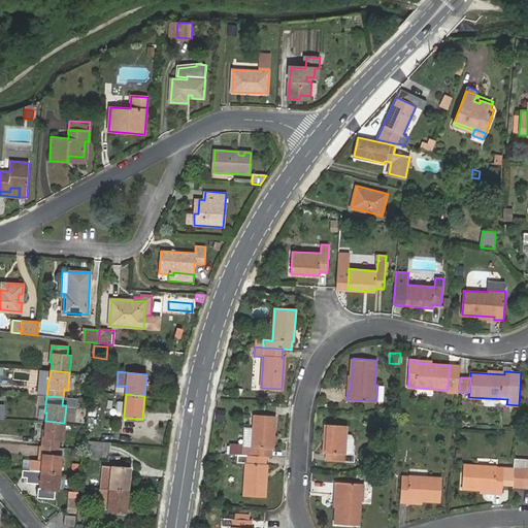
[(237,455),(242,455),(266,456),(270,456),(270,449),(273,449),(275,417),(254,415),(253,429),(252,448),(243,447),(242,447),(229,446),(229,454),(237,455)]
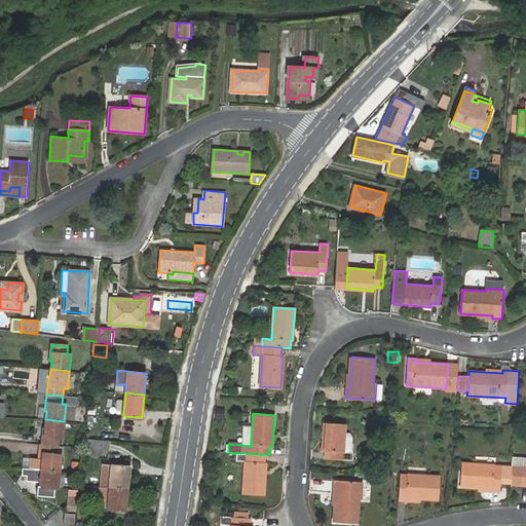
[(42,427),(41,444),(58,446),(59,438),(63,438),(64,421),(45,419),(45,427),(42,427)]
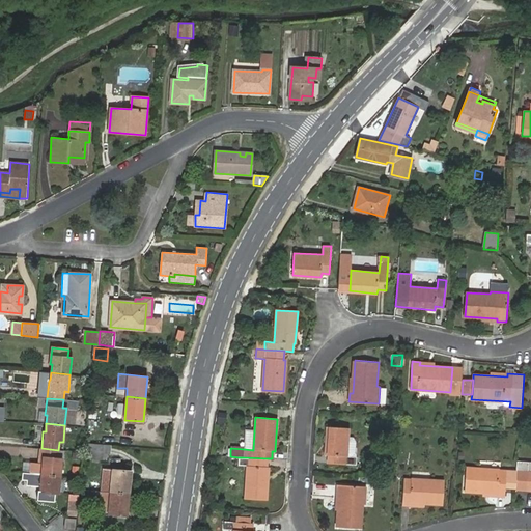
[(328,425),(325,454),(330,454),(329,463),(357,465),(357,456),(347,455),(348,437),(348,427),(328,425)]
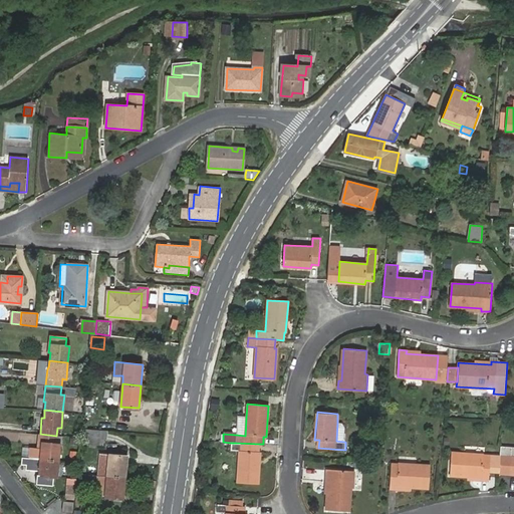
[(246,418),(238,418),(237,435),(245,436),(246,418)]
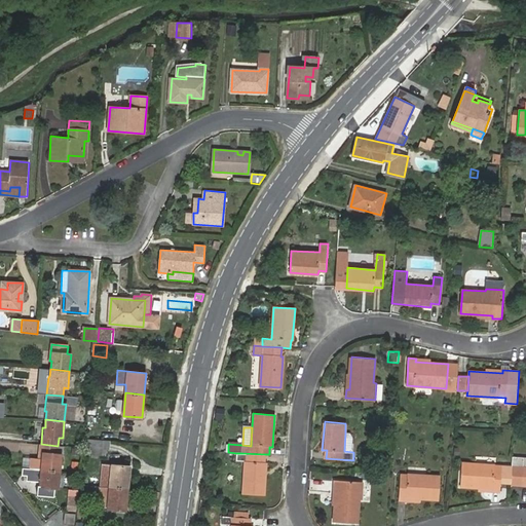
[(350,433),(345,433),(344,451),(353,452),(352,448),(352,438),(350,433)]
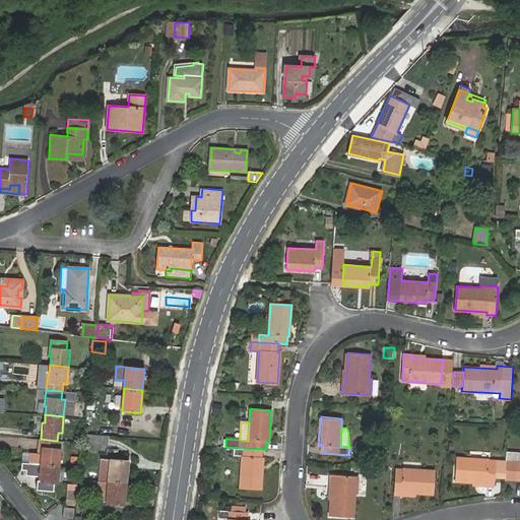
[(109,444),(110,435),(86,433),(85,442),(106,444),(109,444)]
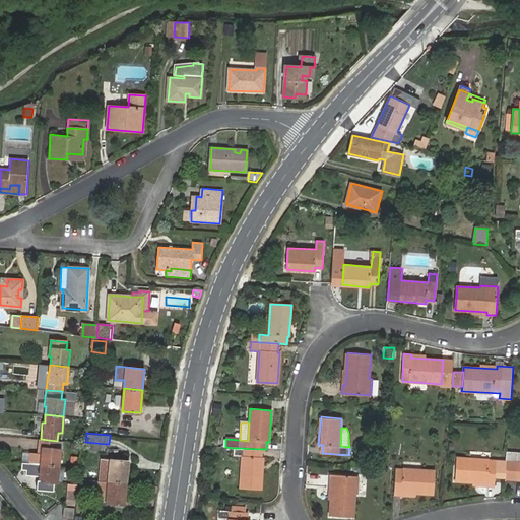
[(38,447),(38,439),(19,437),(18,445),(38,447)]
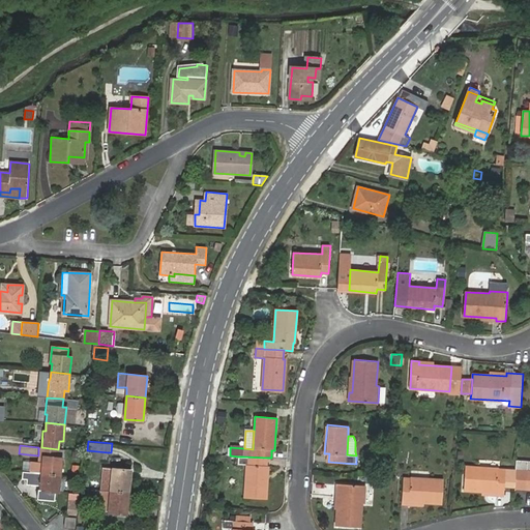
[(37,462),(31,461),(30,471),(41,472),(60,474),(61,459),(58,458),(58,449),(41,447),(40,462),(37,462)]
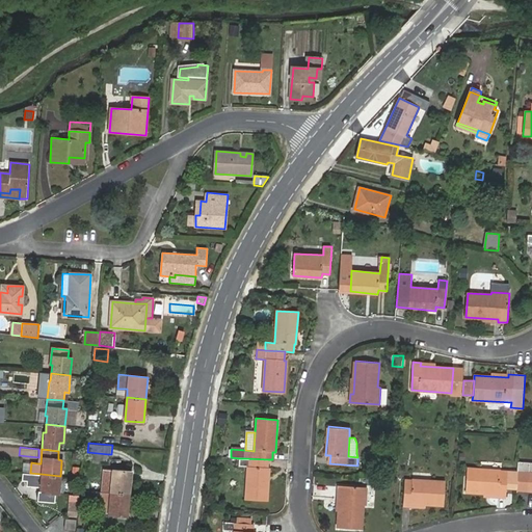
[(244,458),(239,458),(238,466),(247,466),(245,499),(267,501),(270,468),(267,468),(268,459),(244,458)]
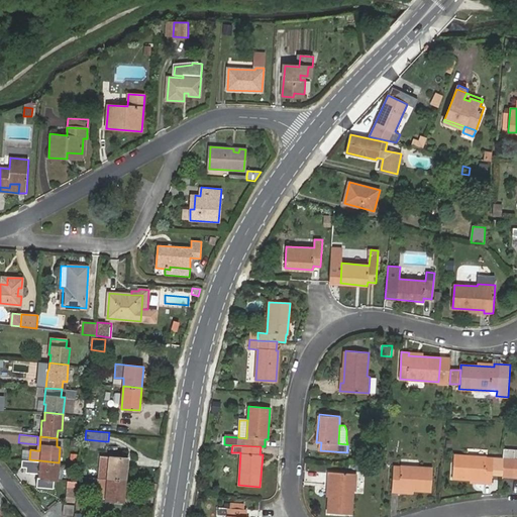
[(516,450),(503,450),(503,458),(502,474),(502,476),(516,476),(516,450)]
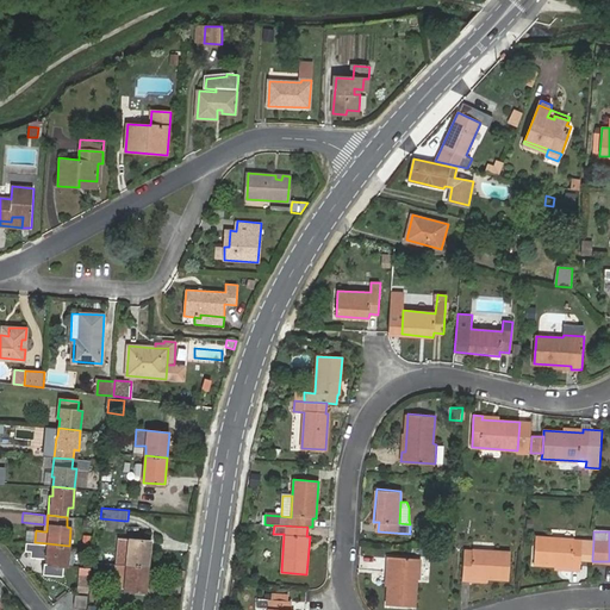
[(592,559),(593,541),(536,536),(534,564),(554,565),(571,566),(571,570),(580,570),(582,559),(592,559)]
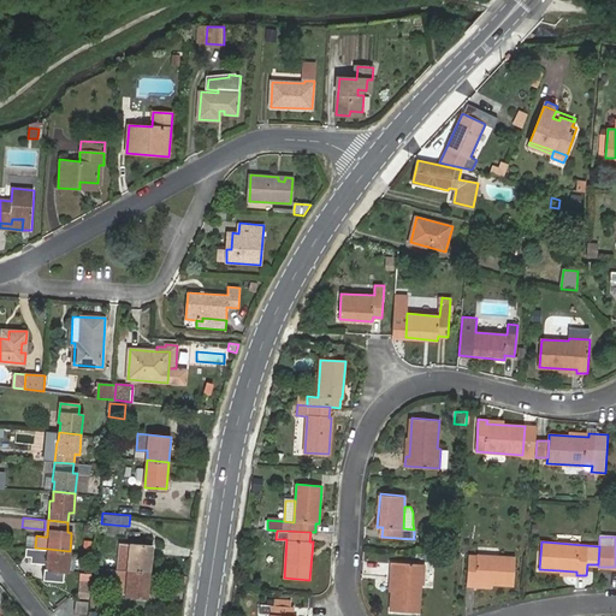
[(120,544),(118,569),(129,569),(149,572),(152,546),(120,544)]
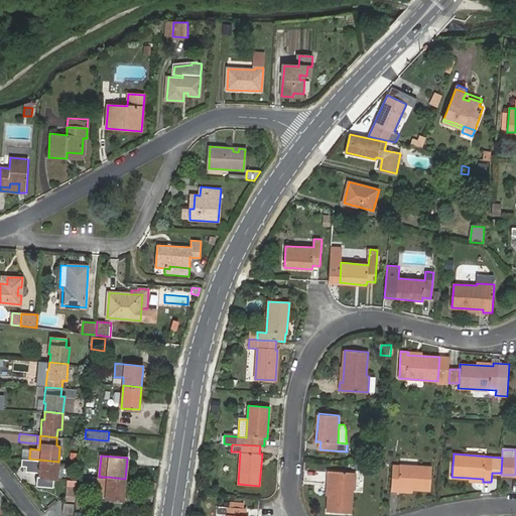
[(58,462),(40,460),(39,468),(37,468),(35,485),(52,486),(53,479),(56,479),(58,462)]
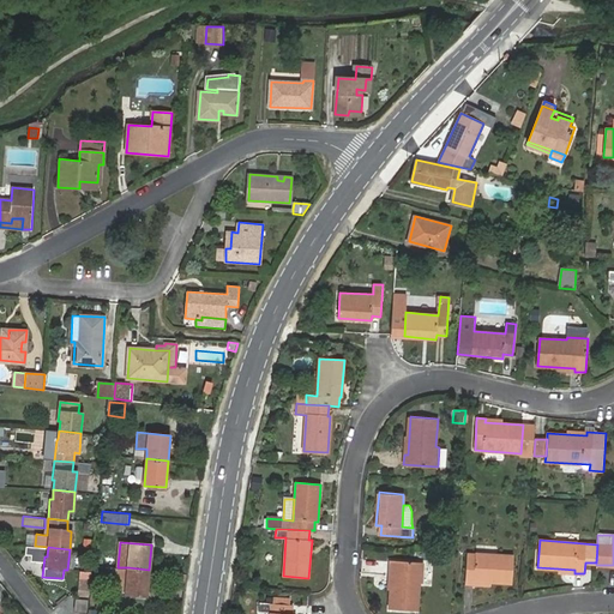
[(476,581),(492,582),(512,583),(515,557),(468,553),(465,584),(476,584),(476,581)]
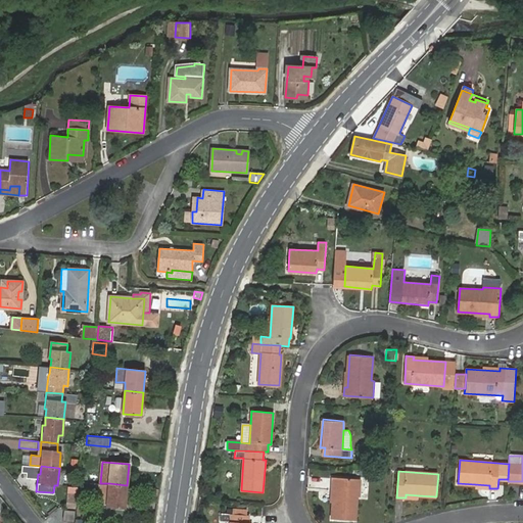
[(335,489),(334,503),(333,518),(355,520),(357,496),(360,496),(361,480),(332,477),(331,489),(335,489)]
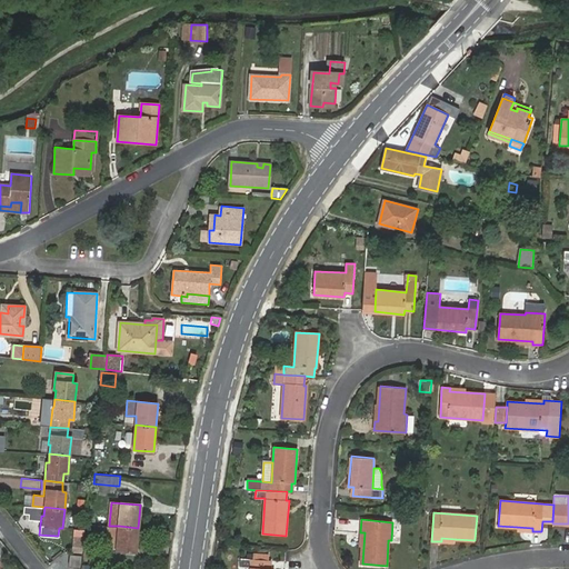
[(138,528),(119,526),(117,551),(136,552),(138,528)]
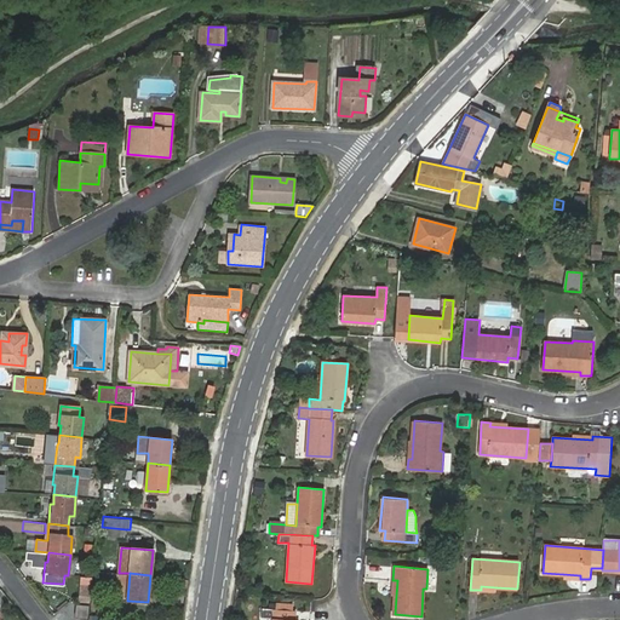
[(90,602),(91,585),(79,584),(76,601),(90,602)]
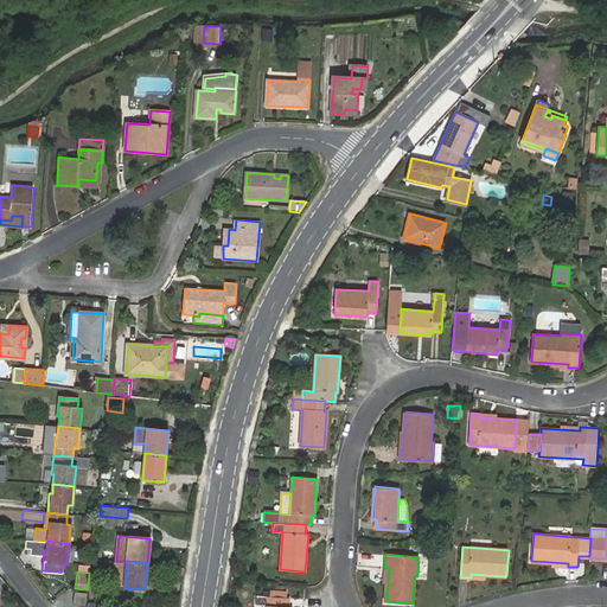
[(75,592),(74,604),(85,605),(87,593),(75,592)]
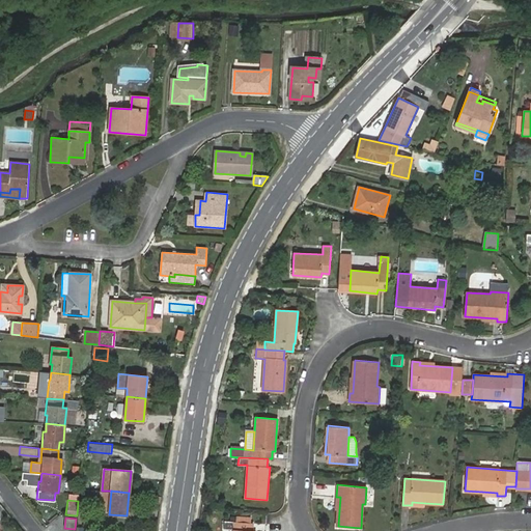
[(233,530),(254,530),(252,530),(252,523),(224,522),(224,529),(233,530)]
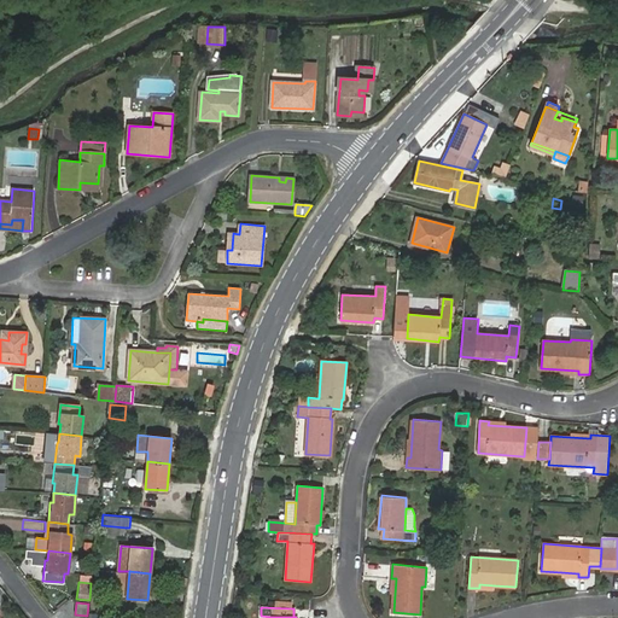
All buildings are outlined.
